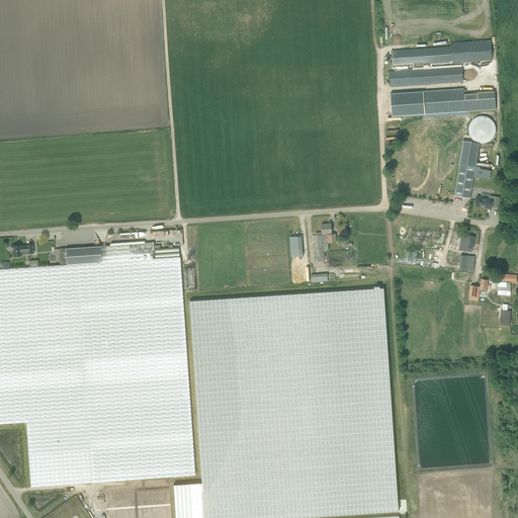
[(491,39),(461,41),(451,42),(451,47),(392,51),(393,66),(452,62),(492,60),(491,39)]
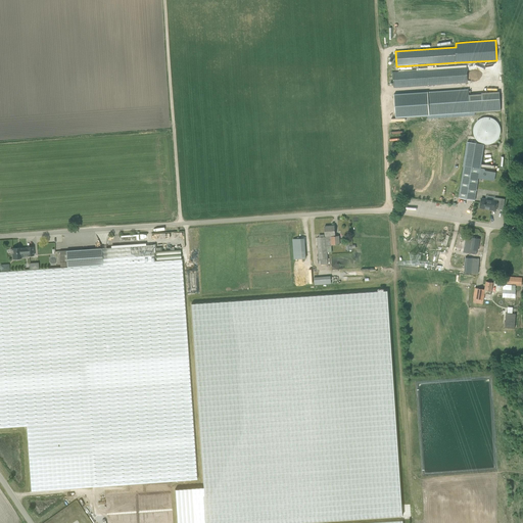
[(429,85),(465,83),(468,83),(467,67),(392,73),(393,88),(426,85),(426,88),(429,88),(429,85)]
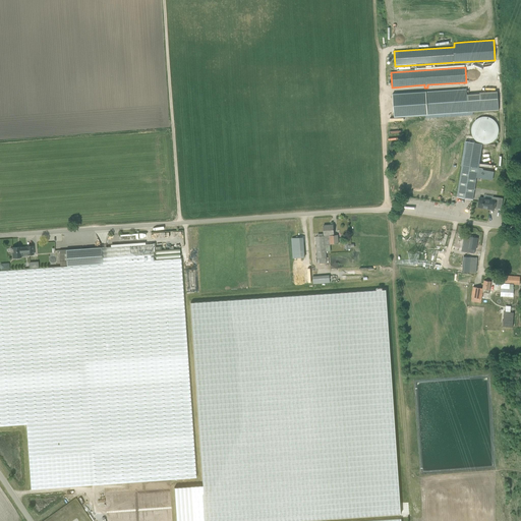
[(466,90),(393,94),(394,117),(468,112),(466,90)]
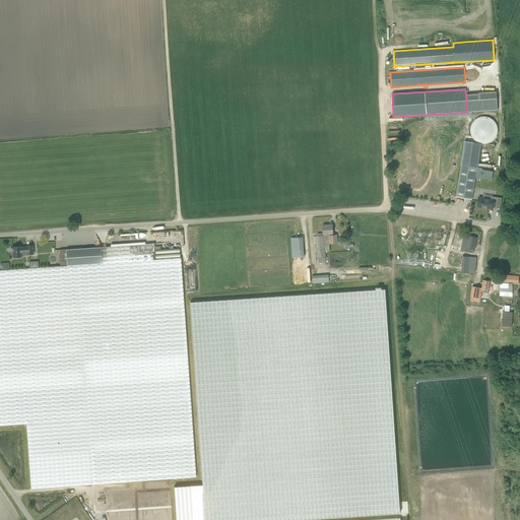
[(477,140),(482,142),(488,142),(492,140),(496,137),(498,133),(498,128),(497,123),(493,118),(488,116),(482,115),(476,118),(472,122),(471,127),(471,132),(473,137),(477,140)]
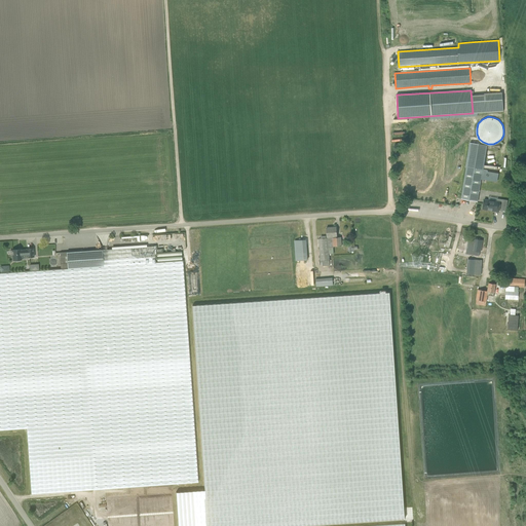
[(461,198),(478,201),(481,179),(483,170),(486,144),(471,142),(461,198)]
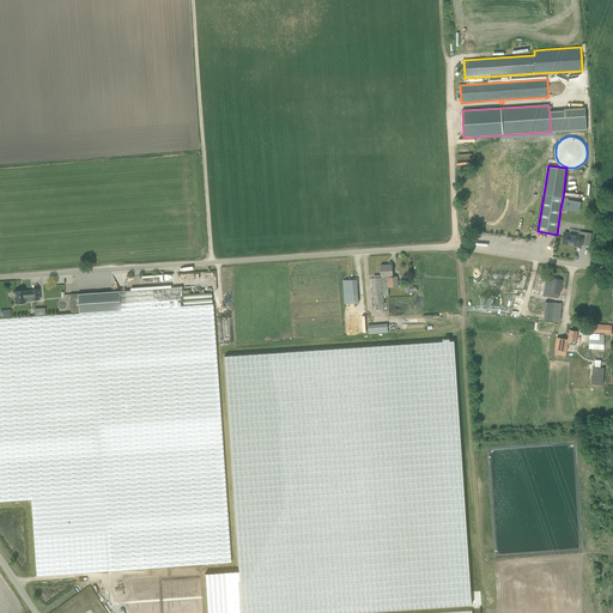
[(581,206),(581,202),(568,200),(568,199),(563,198),(560,208),(580,212),(581,206)]
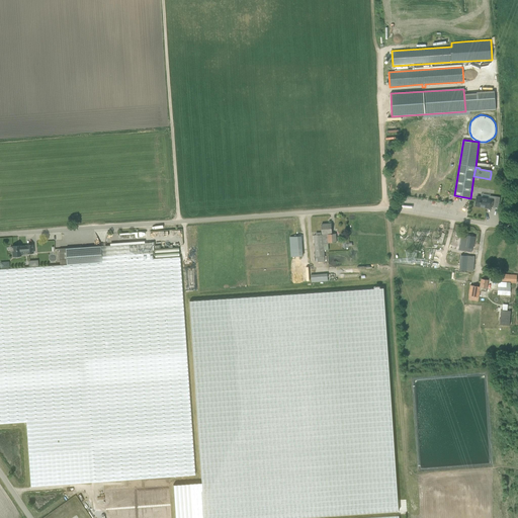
[(476,205),(492,208),(493,199),(477,197),(476,205)]
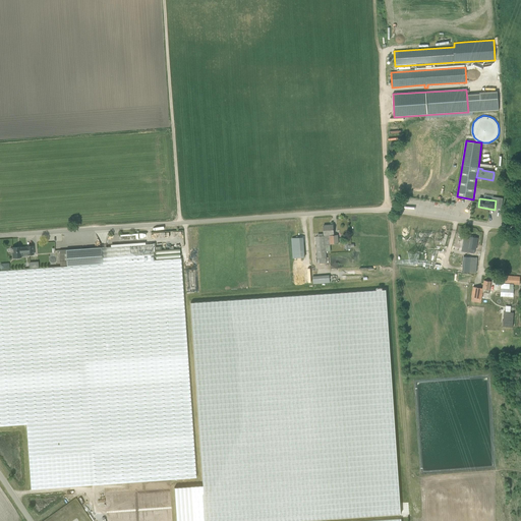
[(327,257),(326,245),(325,239),(330,239),(330,244),(338,243),(338,235),(334,235),(333,225),(324,226),(324,236),(315,236),(317,257),(327,257)]
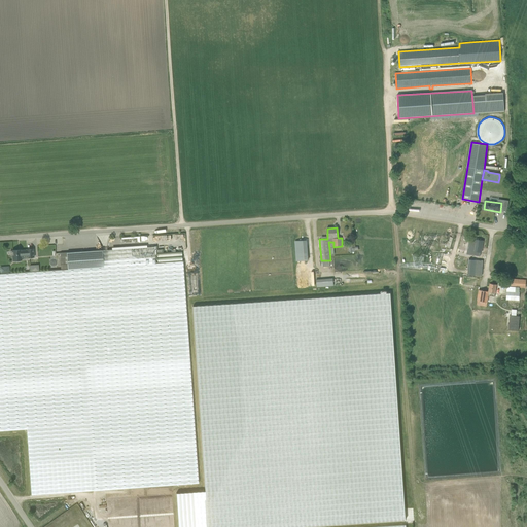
[(300,241),(295,241),(297,276),(309,275),(306,240),(302,240),(302,239),(300,240),(300,241)]
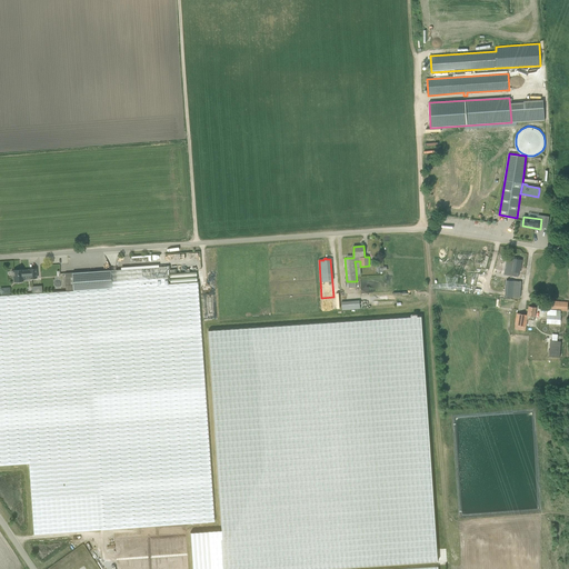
[(511,271),(519,272),(521,260),(513,259),(512,262),(508,262),(507,273),(511,275),(511,271)]
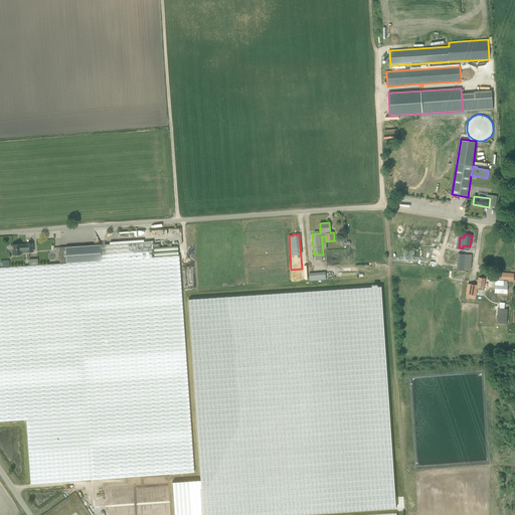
[(152,258),(150,241),(65,246),(66,263),(152,258)]
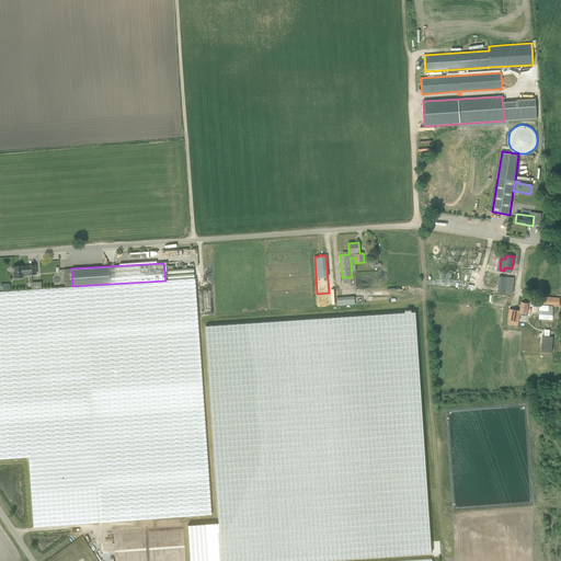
[(36,274),(35,265),(29,265),(29,266),(20,267),(20,266),(13,266),(13,267),(11,267),(11,272),(13,272),(14,277),(23,277),(23,276),(25,276),(25,274),(36,274)]
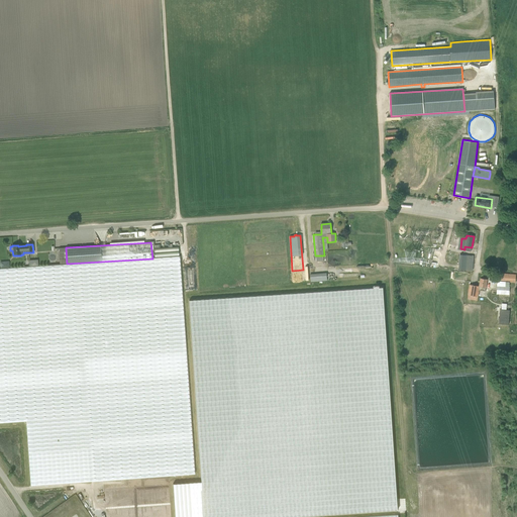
[(474,255),(469,255),(468,260),(466,260),(464,266),(466,266),(466,270),(473,271),(474,255)]
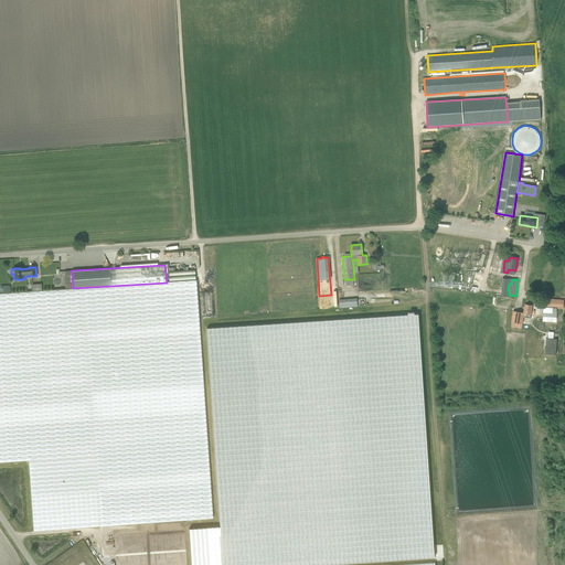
[(196,280),(167,283),(73,288),(0,294),(0,461),(29,460),(34,531),(213,518),(196,280)]
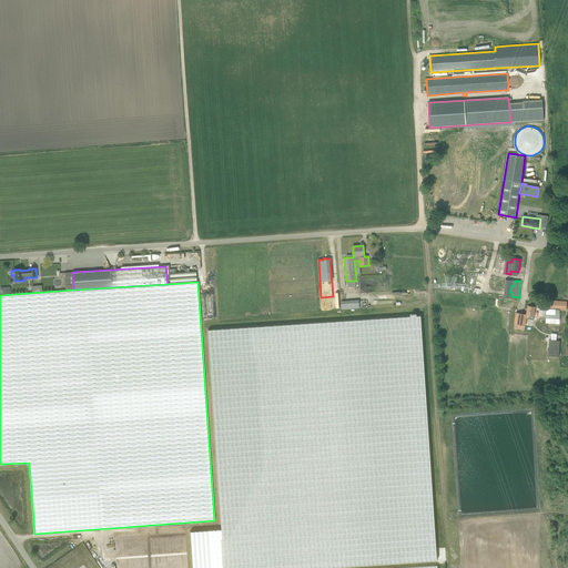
[(358,300),(341,302),(342,310),(358,308),(358,300)]
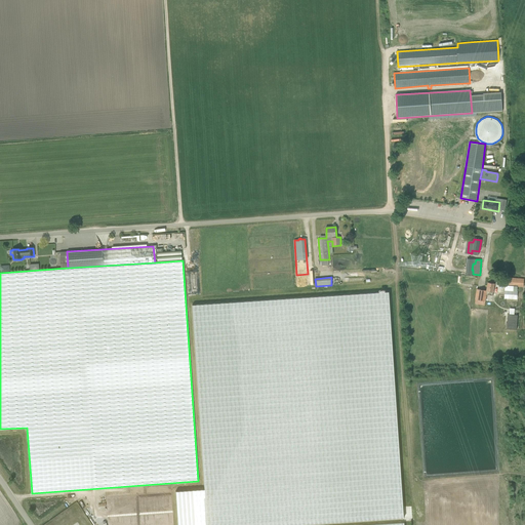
[(506,285),(511,286),(524,286),(524,279),(506,278),(506,285)]
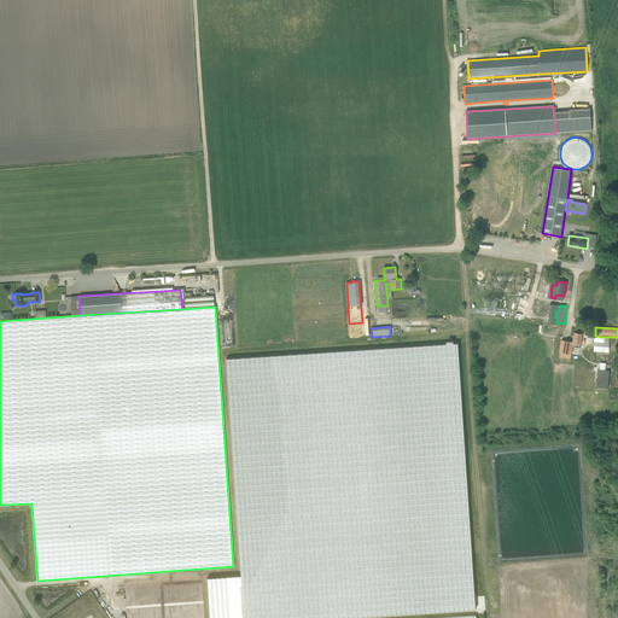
[(581,344),(582,333),(575,332),(573,343),(561,340),(560,353),(571,355),(572,347),(579,348),(581,344)]
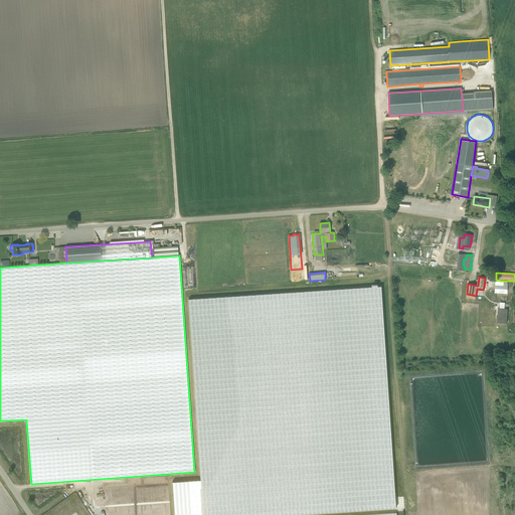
[(495,285),(495,290),(494,293),(507,294),(508,286),(495,285)]
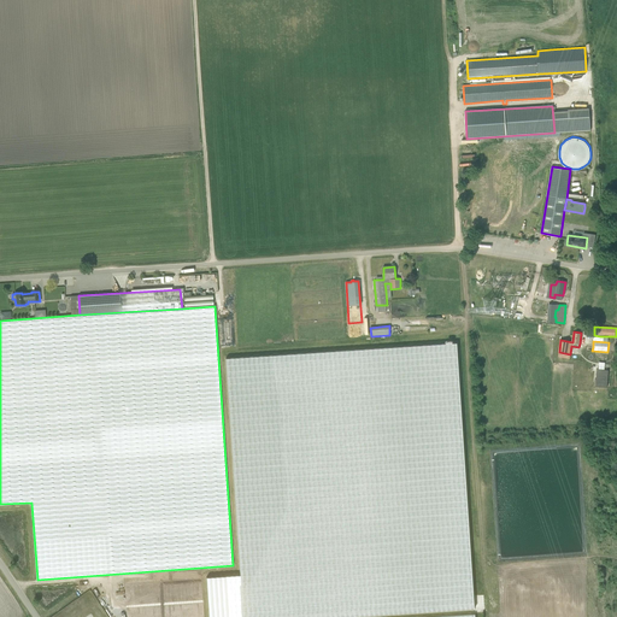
[(342,616),(475,609),(457,344),(225,358),(240,575),(206,577),(209,616),(342,616)]
